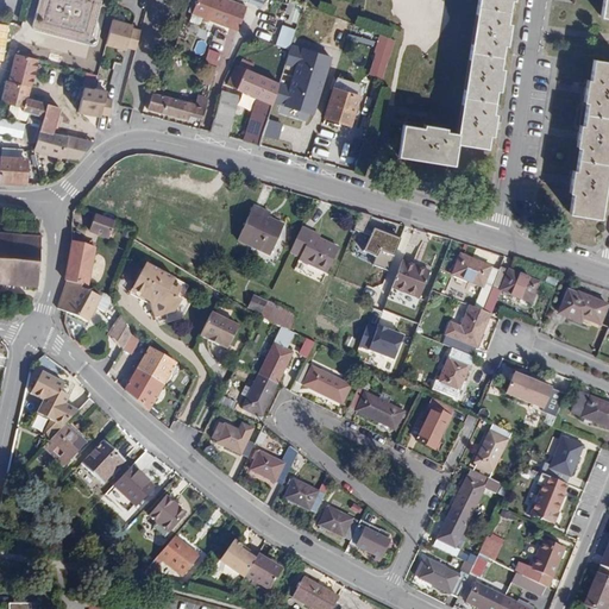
[(207,22),(208,19),(238,30),(248,6),(230,0),(198,0),(192,16),(207,22)]
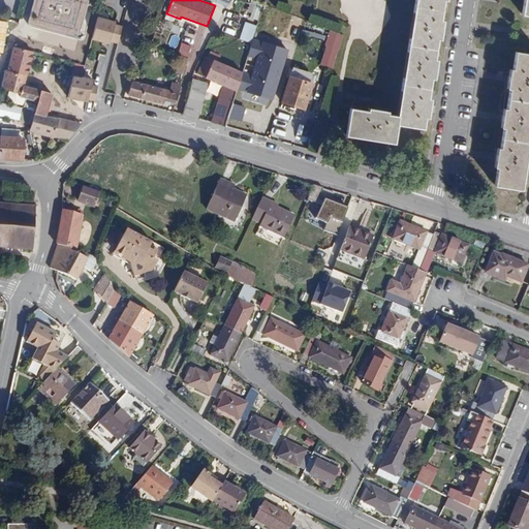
[(258,22),(265,4),(254,0),(251,0),(245,18),(258,22)]
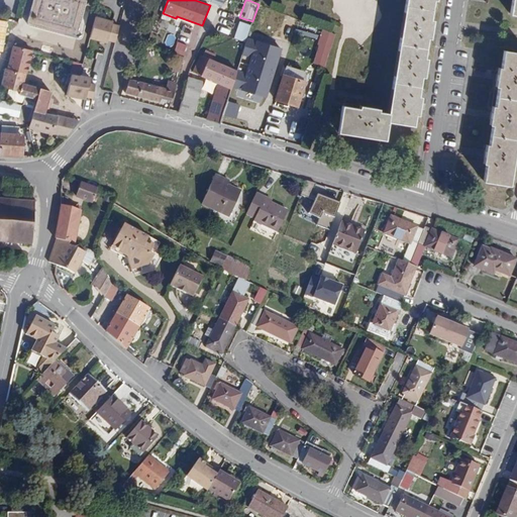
[(406,0),(389,113),(379,111),(379,109),(359,106),(359,108),(342,106),(338,132),(385,139),(388,121),(413,125),(415,114),(417,115),(420,96),(418,96),(421,76),(423,77),(426,58),(424,58),(427,38),(430,38),(432,20),(430,19),(432,0),(435,0),(436,0),(435,0),(406,0)]
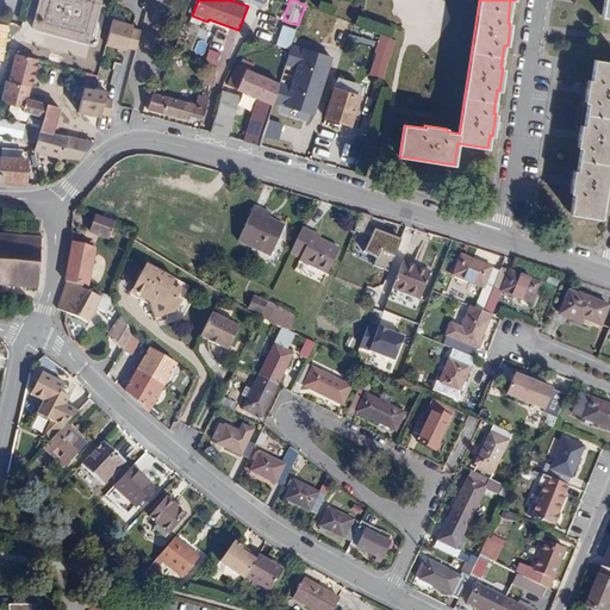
[(137,25),(113,19),(106,48),(130,54),(131,48),(138,50),(143,32),(136,31),(137,25)]
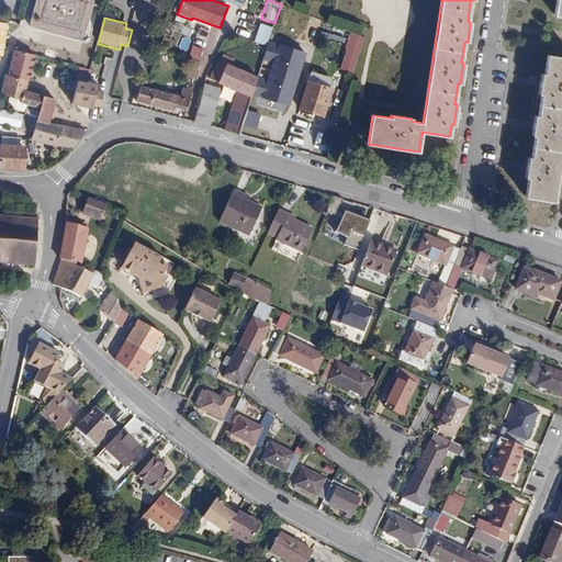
[(268,46),(274,27),(261,22),(255,42),(268,46)]
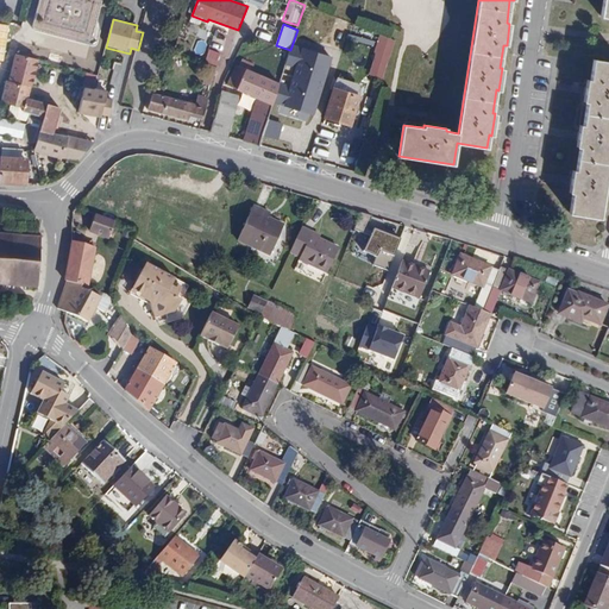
[(387,79),(395,38),(380,36),(371,75),(387,79)]
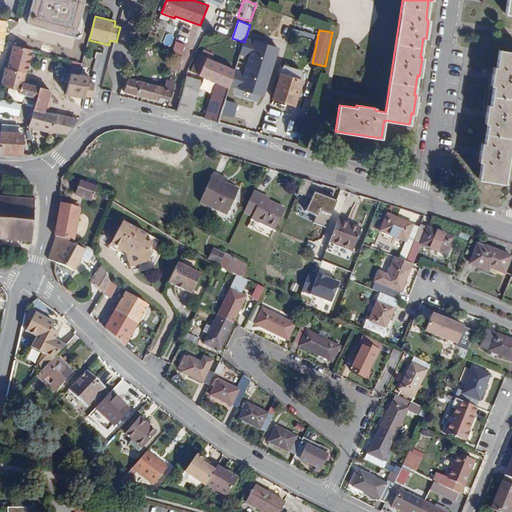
[(241,93),(263,100),(279,46),(257,39),(241,93)]
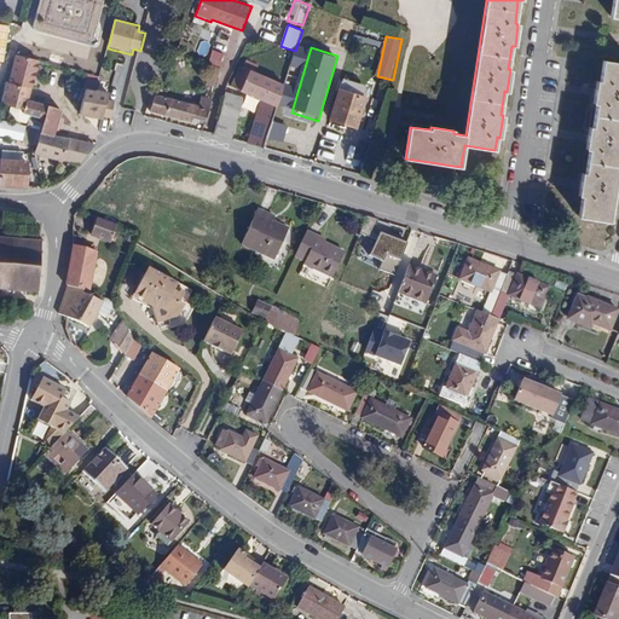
[(210,64),(221,67),(225,53),(214,51),(210,64)]
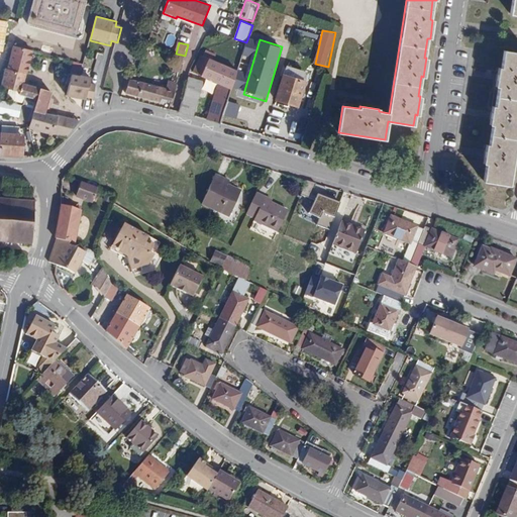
[(34,109),(44,112),(46,107),(48,99),(50,92),(23,84),(25,73),(25,49),(13,45),(7,69),(4,69),(0,84),(10,87),(19,90),(18,94),(36,99),(34,109)]
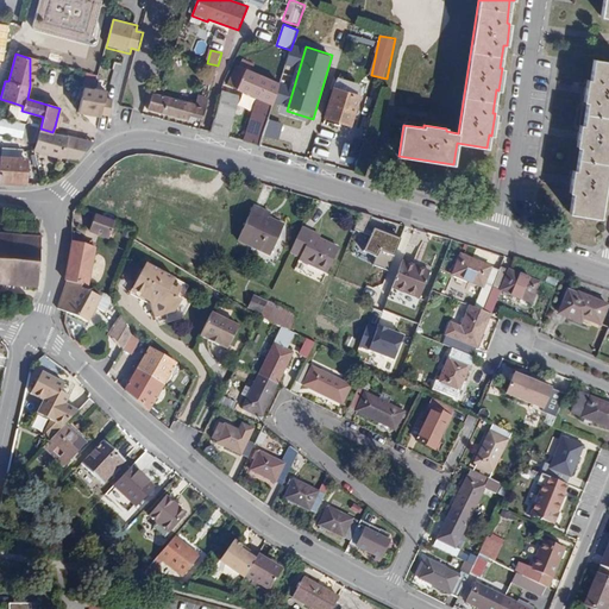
[(572,193),(569,213),(600,218),(608,157),(608,62),(592,61),(590,81),(586,80),(583,102),(586,104),(583,126),(579,126),(577,148),(579,148),(576,171),(572,170),(569,193),(572,193)]
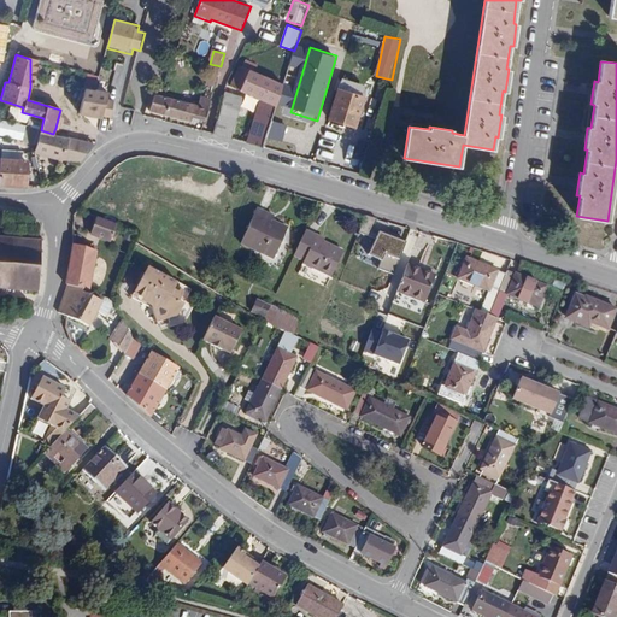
[(212,64),(207,86),(217,88),(222,66),(212,64)]
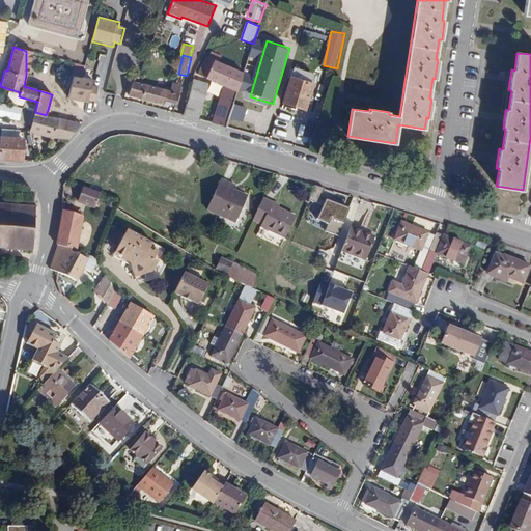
[(225,127),(226,124),(243,73),(206,57),(198,74),(206,78),(205,79),(224,86),(214,120),(218,121),(224,126),(224,127),(225,127)]
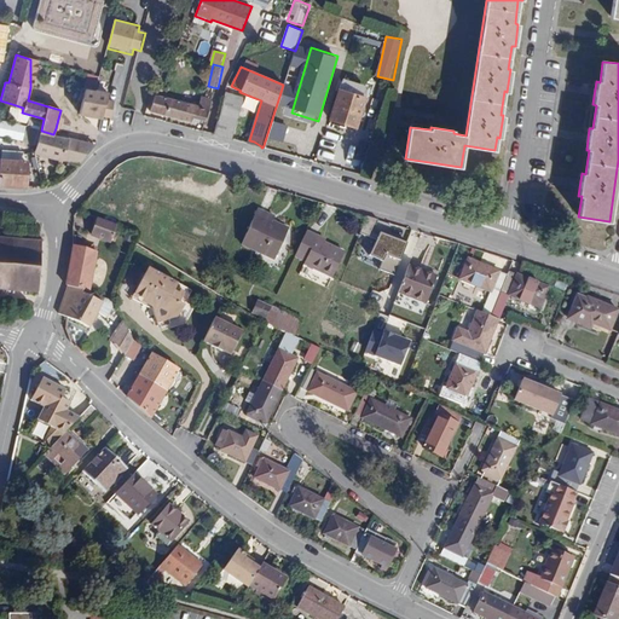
[(82,100),(80,115),(102,117),(104,104),(105,104),(108,93),(82,88),(80,100),(82,100)]
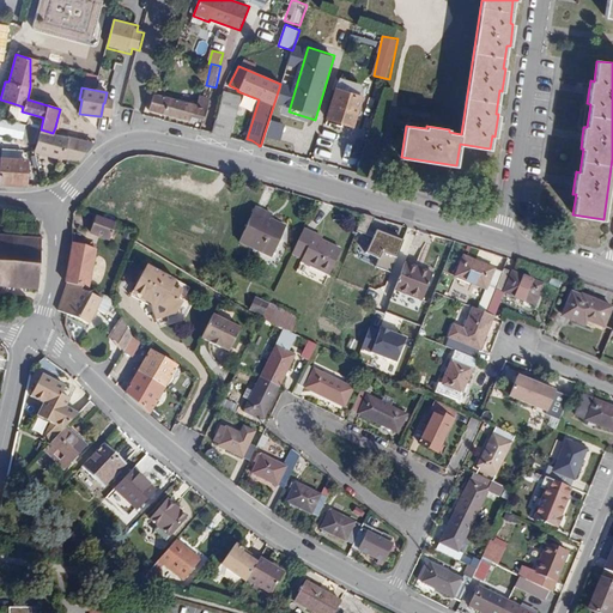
[(335,89),(326,117),(352,126),(362,97),(335,89)]
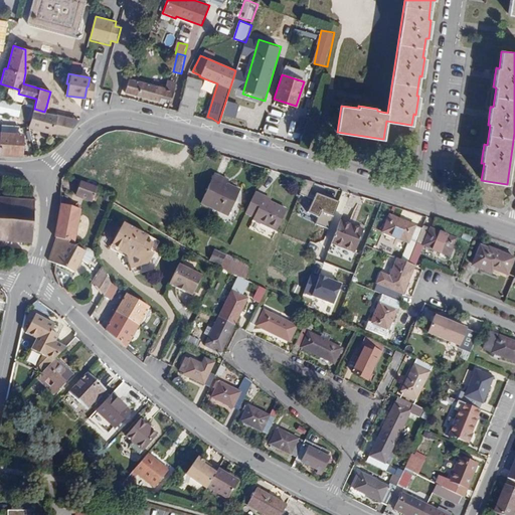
[(201,80),(187,76),(178,112),(192,116),(201,80)]
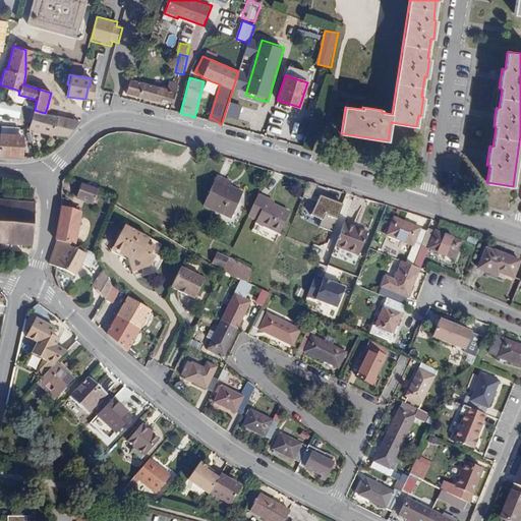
[(169,101),(173,102),(177,82),(170,81),(168,89),(160,87),(149,84),(131,80),(127,94),(162,103),(163,102),(163,100),(169,101)]
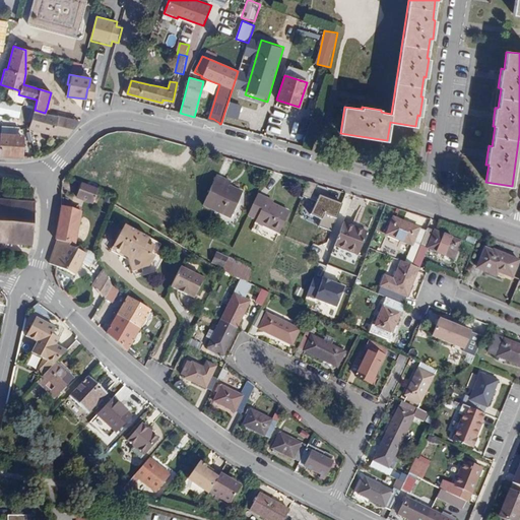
[(16,102),(18,94),(19,90),(10,87),(7,100),(16,102)]
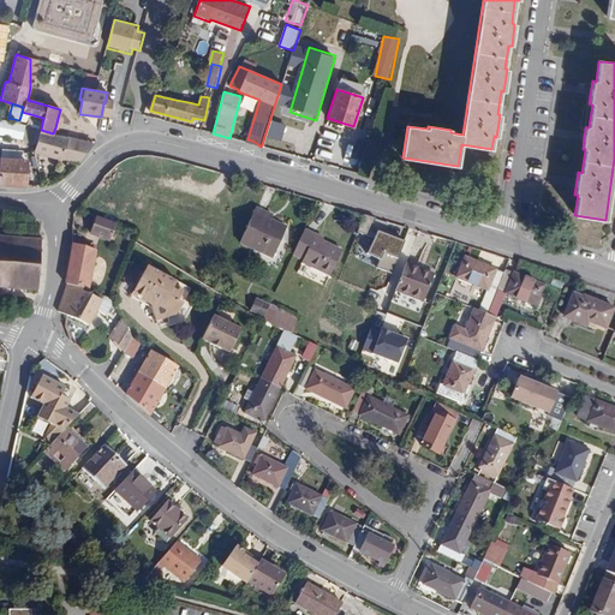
[(79,162),(94,144),(78,139),(53,133),(41,130),(36,150),(42,153),(65,160),(79,162)]
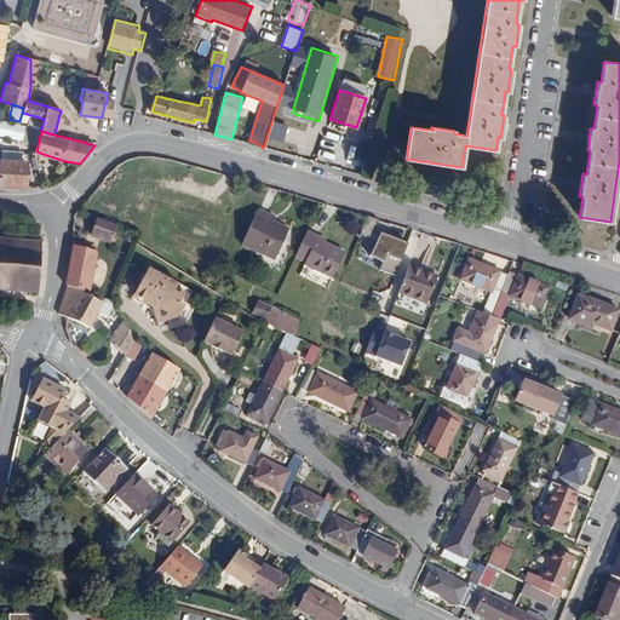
[(95,145),(96,144),(90,138),(80,136),(79,141),(95,145)]
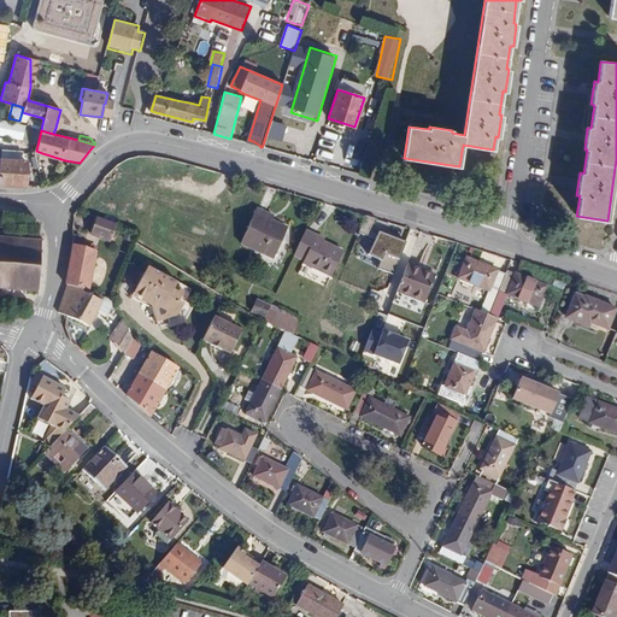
[(317,156),(331,160),(336,145),(322,139),(317,156)]
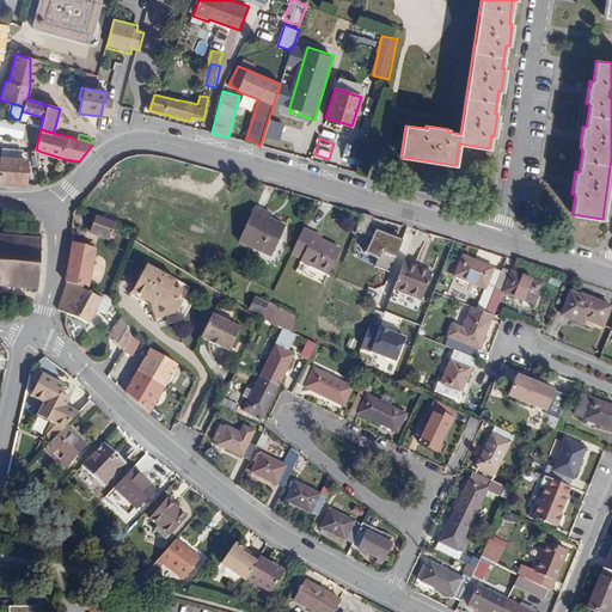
[(0,172),(0,183),(26,184),(26,159),(1,158),(0,172)]
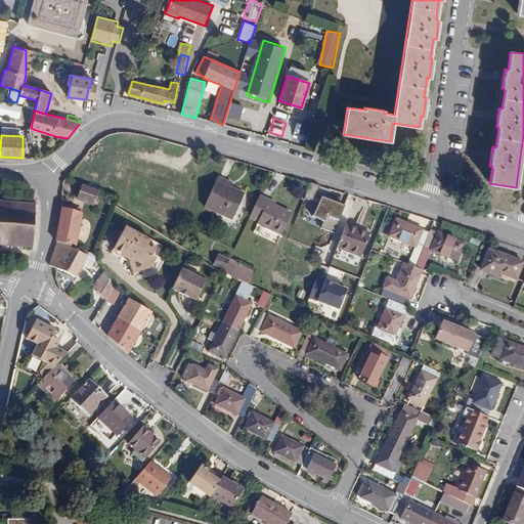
[(205,207),(232,220),(245,193),(230,187),(232,184),(218,177),(205,207)]
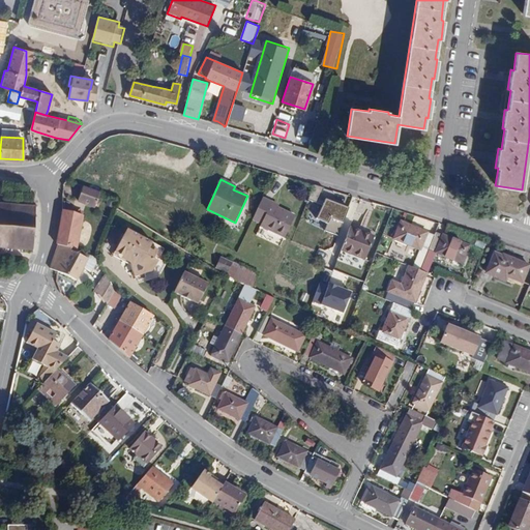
[(319,202),(324,187),(316,183),(311,199),(319,202)]
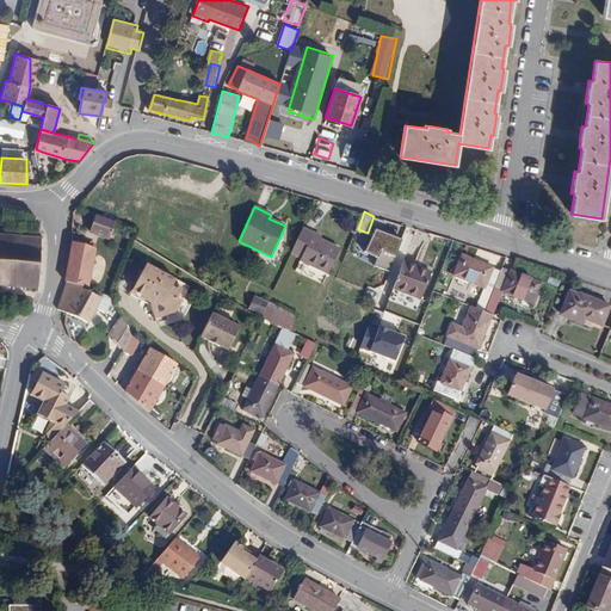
[(107,239),(113,222),(96,215),(90,232),(107,239)]
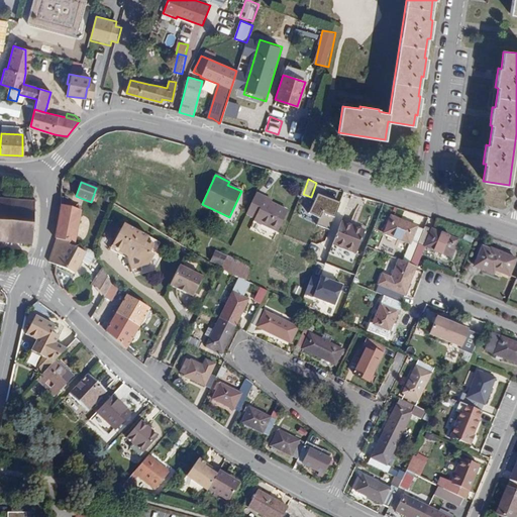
[(267,187),(259,183),(249,204),(256,208),(255,210),(280,221),(289,200),(272,193),(266,190),(267,187)]
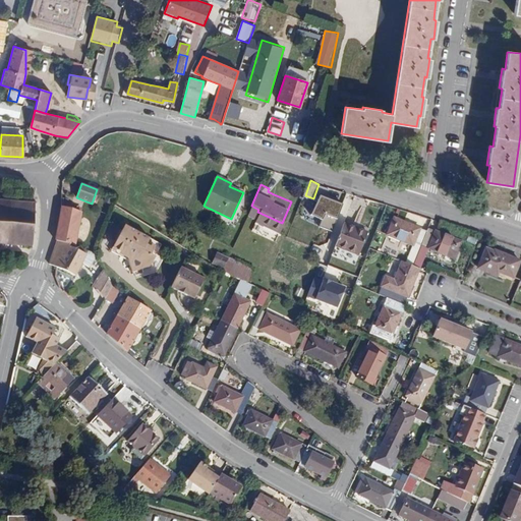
[(345,203),(323,194),(313,215),(323,219),(322,227),(333,231),(345,203)]
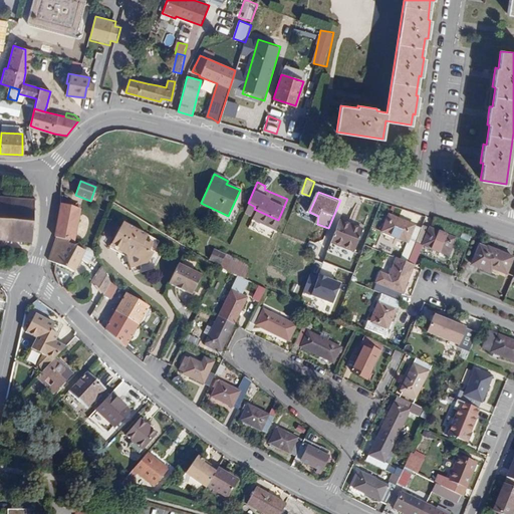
[(0,239),(31,242),(34,199),(0,196),(0,239)]
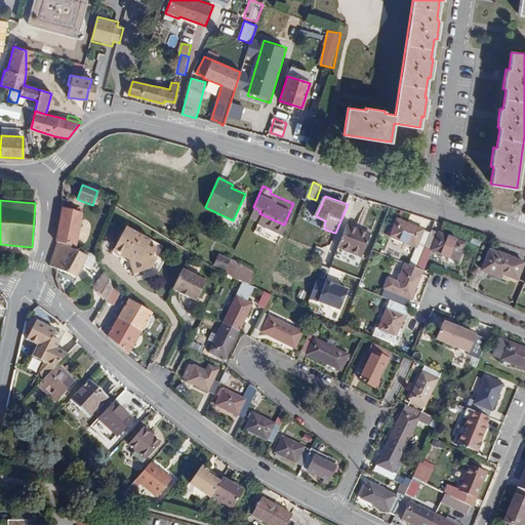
[(77,212),(63,208),(56,242),(58,242),(75,247),(81,214),(77,212)]
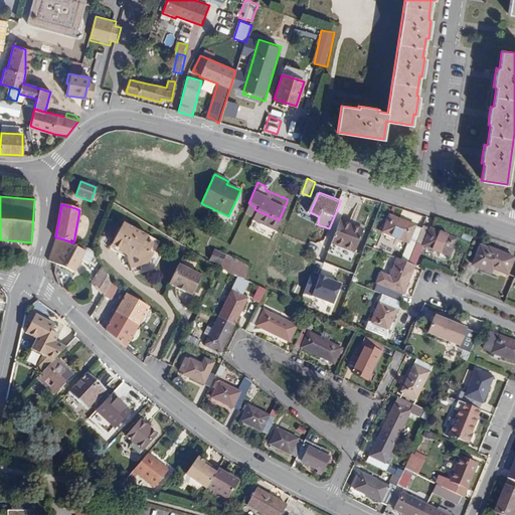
[(383,295),(400,301),(414,266),(408,263),(412,252),(416,242),(422,229),(389,215),(382,232),(408,243),(402,261),(397,259),(390,277),(381,273),(377,283),(386,287),(383,295)]
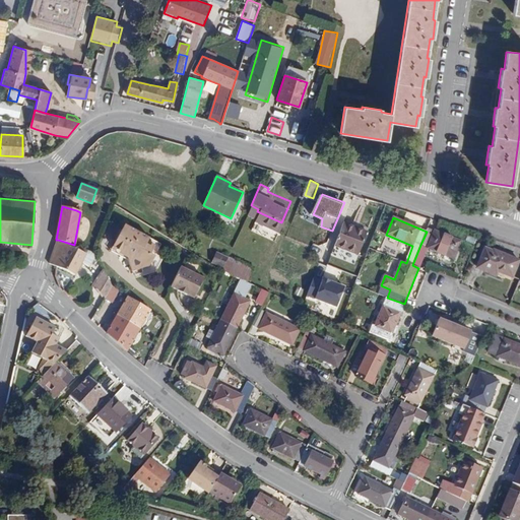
[(116,243),(123,230),(111,223),(104,237),(116,243)]
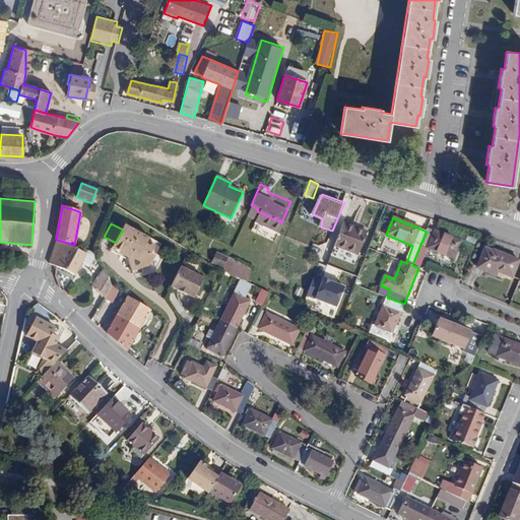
[(344,223),(336,246),(358,255),(366,232),(344,223)]
